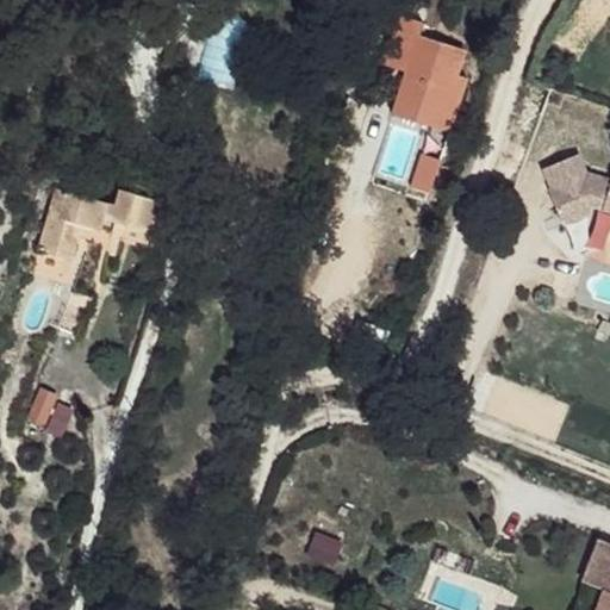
[(427,23),(399,14),(384,63),(408,72),(394,111),(453,129),(464,94),(470,75),(461,72),(460,72),(467,49),(422,36),(427,23)]
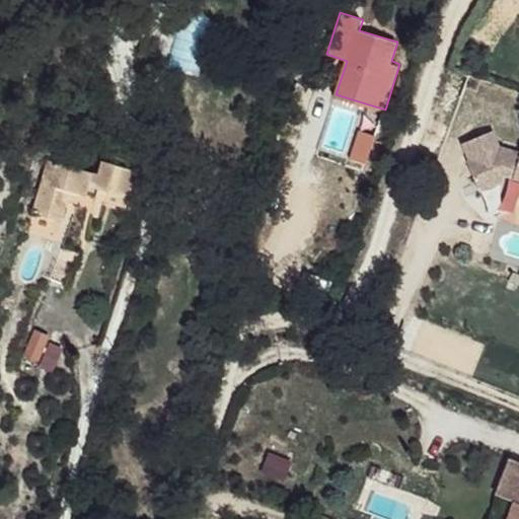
[(410,54),(395,50),(392,61),(399,64),(394,80),(400,82),(410,54)]
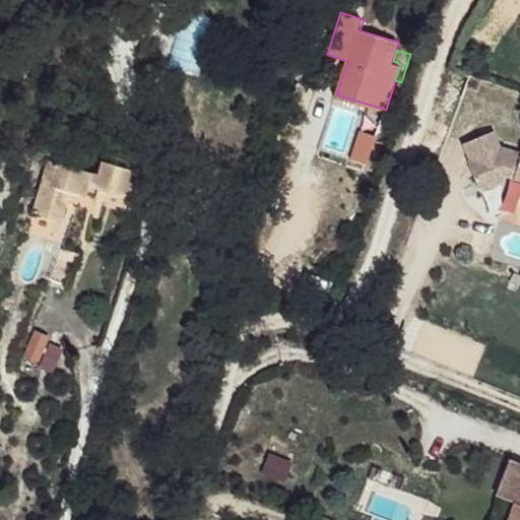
[(474,169),(495,159),(499,168),(505,173),(519,178),(519,149),(503,143),(496,126),(465,139),(472,155),(470,156),(474,169)]
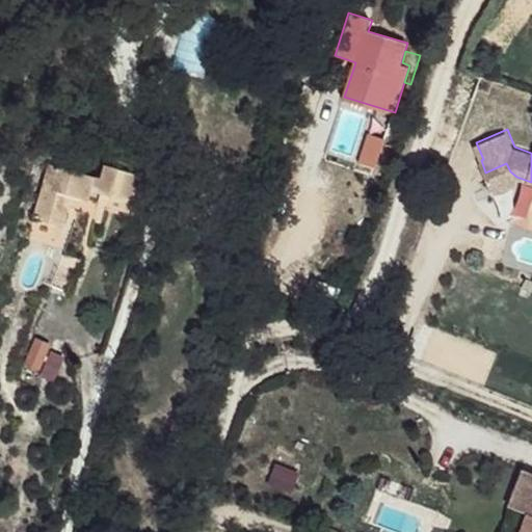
[(366,154),(381,159),(388,136),(372,132),(366,154)]
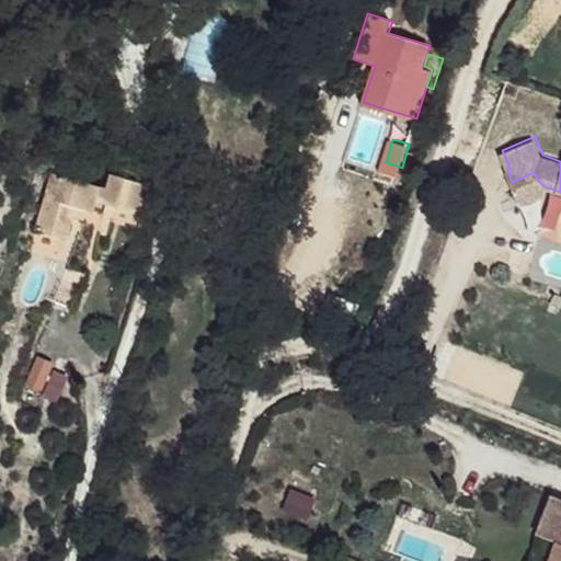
[(382,170),(399,175),(402,168),(386,162),(382,170)]
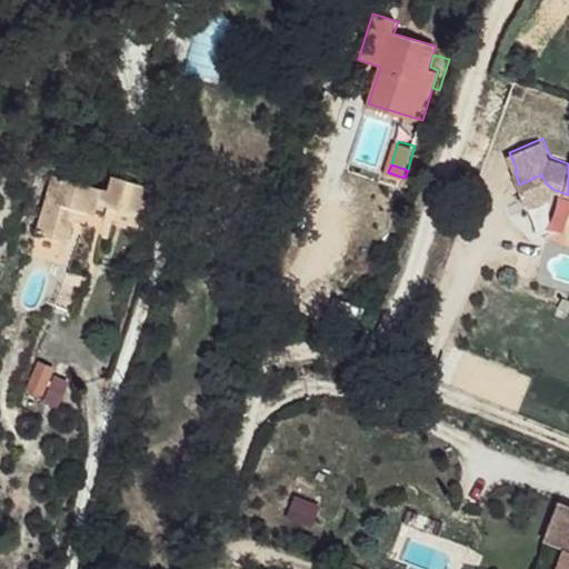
[(541,175),(519,185),(528,205),(552,193),(552,189),(546,183),(541,175)]
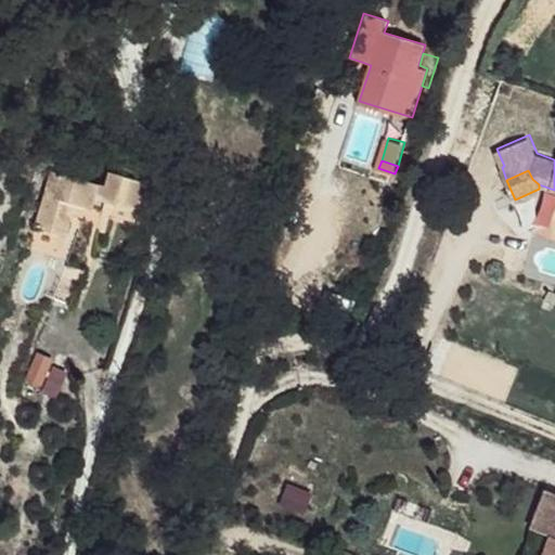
[(105,189),(51,173),(35,231),(65,239),(72,218),(75,207),(86,210),(92,213),(94,205),(102,207),(103,205),(105,204),(99,233),(105,235),(112,217),(114,206),(139,211),(145,183),(110,175),(105,189)]
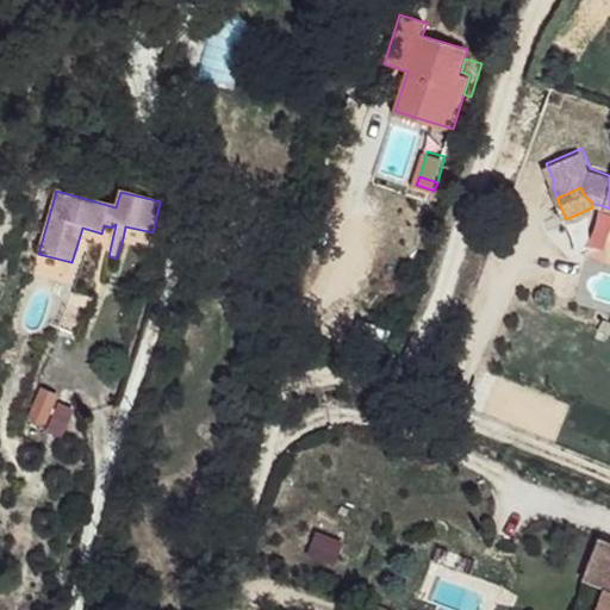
[(153,232),(125,226),(123,238),(149,246),(153,232)]
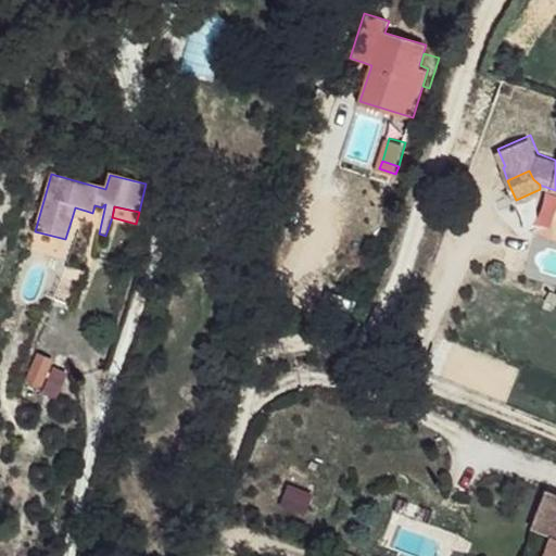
[(86,211),(75,207),(72,218),(83,222),(86,211)]
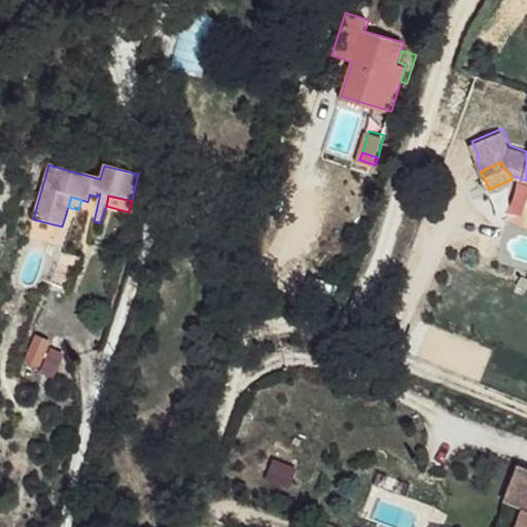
[(79,257),(63,251),(50,285),(68,292),(79,257)]
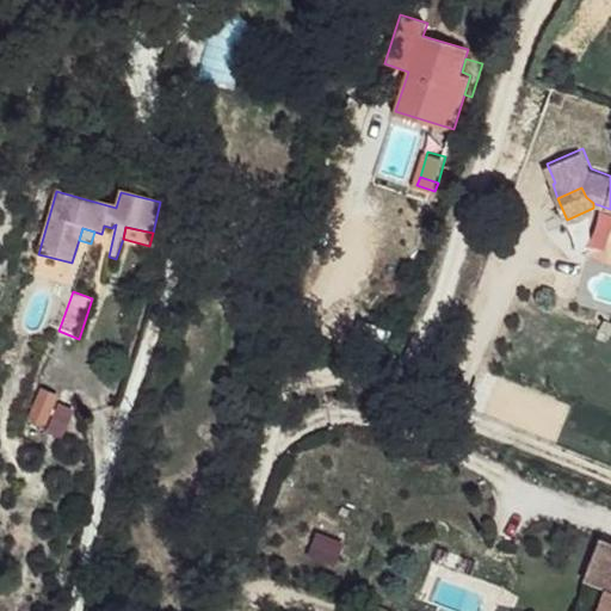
[(57,401),(41,394),(29,421),(45,429),(57,401)]
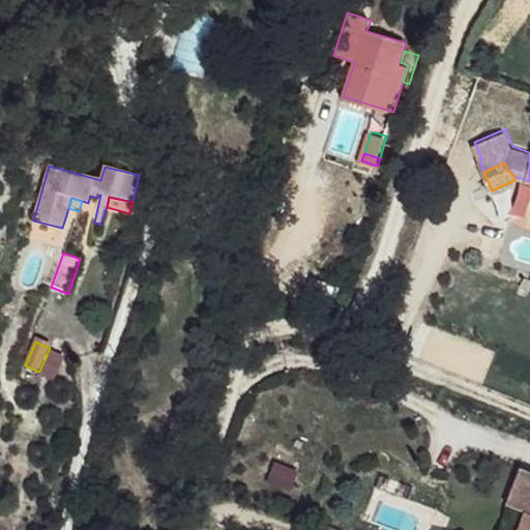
[(529,529),(529,466),(517,462),(502,499),(526,509),(518,529),(529,529)]
